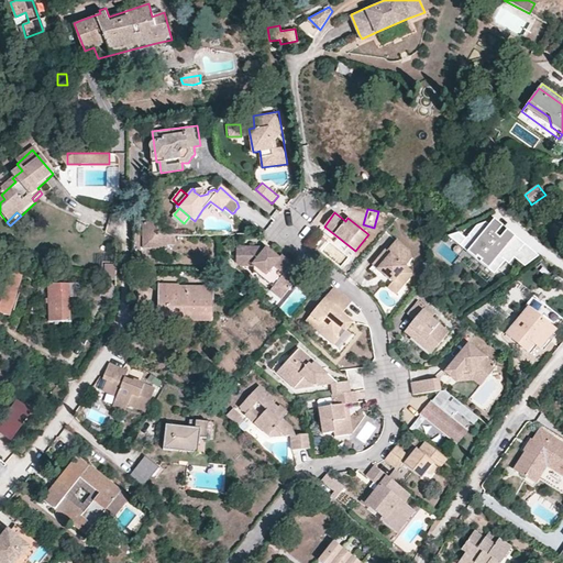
[(523,267),(538,256),(505,229),(498,238),(494,234),(501,225),(493,218),(487,223),(484,221),(475,224),(464,238),(456,232),(446,235),(446,238),(493,275),(504,262),(507,265),(512,258),(523,267)]
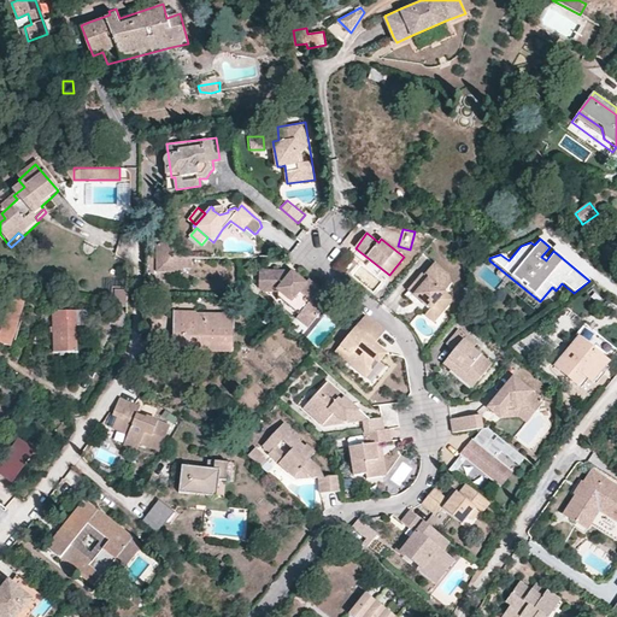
[(194,260),(171,259),(171,245),(158,244),(158,274),(186,274),(184,270),(193,270),(194,260)]
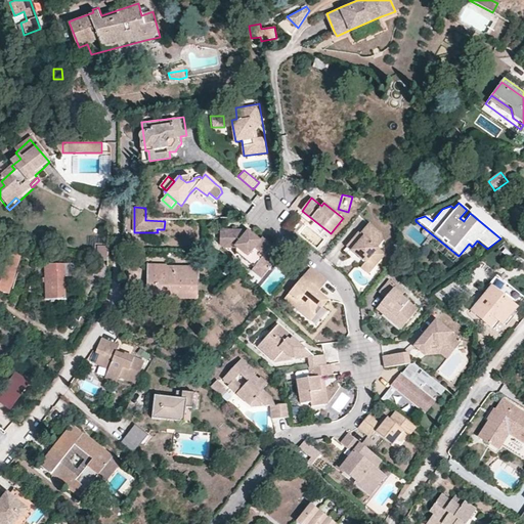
[(328,237),(331,233),(302,211),(298,214),(324,235),(328,237)]
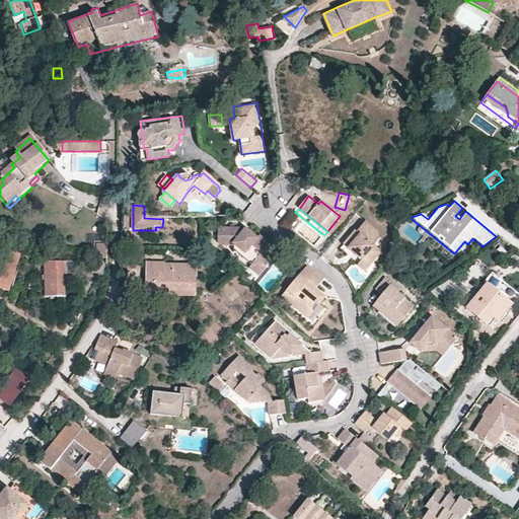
[(367,256),(373,262),(382,250),(375,244),(381,238),(377,231),(366,221),(358,231),(355,230),(345,244),(355,253),(363,260),(367,256)]
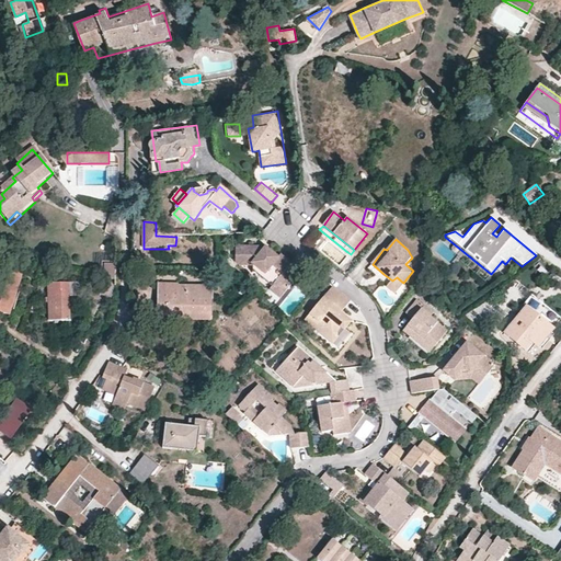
[(279,258),(265,245),(236,245),(236,262),(240,266),(250,266),(252,267),(253,273),(256,273),(272,286),(270,289),(281,298),(308,265),(297,256),(293,262),(292,263),(287,260),(282,255),(279,258)]
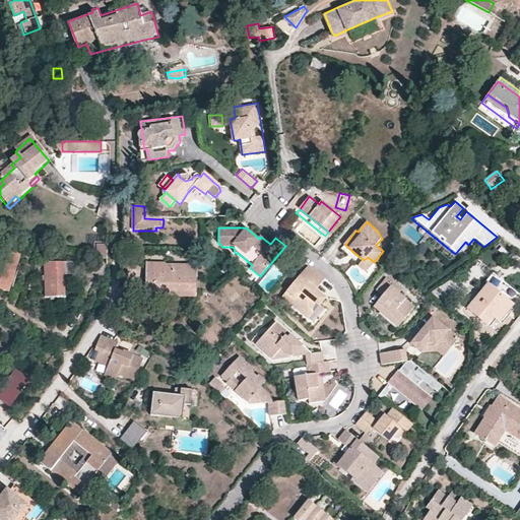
[(108,259),(108,246),(108,244),(98,244),(96,254),(108,259)]
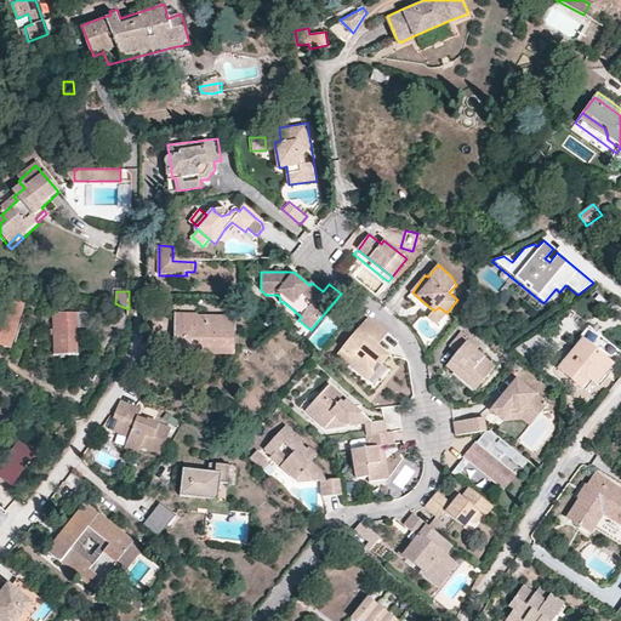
[(0,313),(0,334),(0,335),(0,336),(0,345),(13,349),(27,302),(11,298),(6,315),(0,313)]
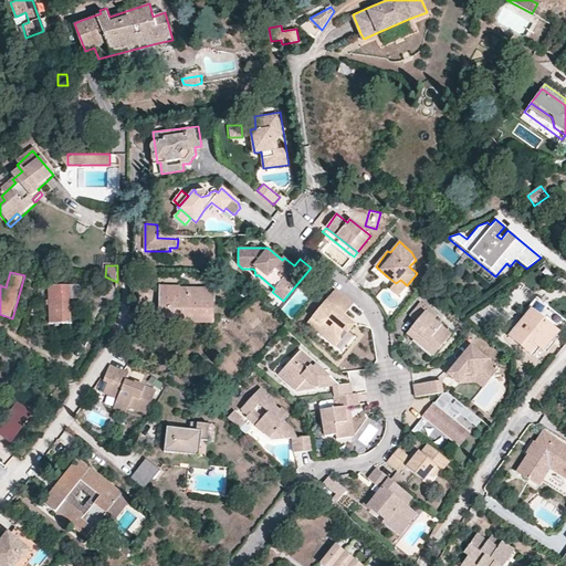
[(399,294),(407,285),(400,280),(396,283),(391,289),(399,294)]
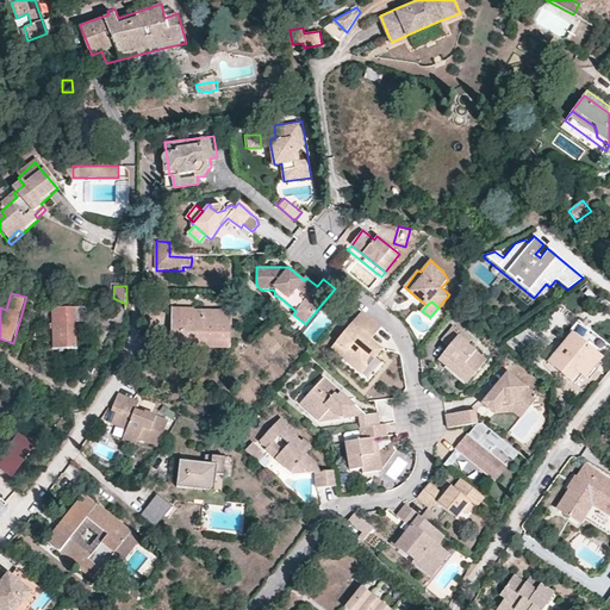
[(126,311),(109,303),(104,316),(125,327),(126,311)]
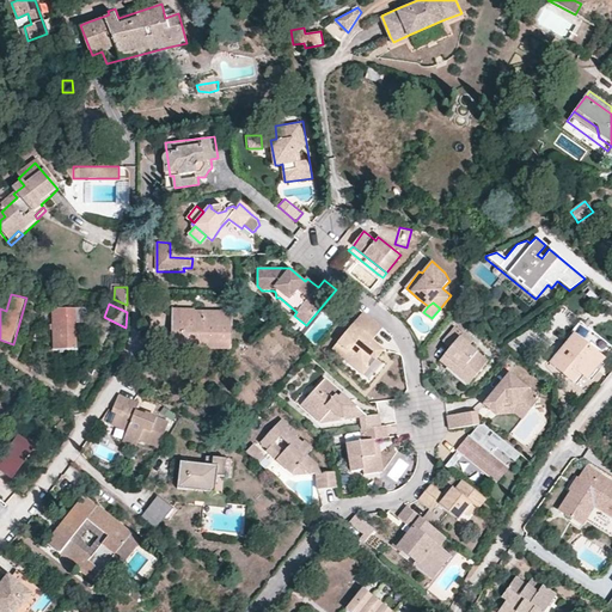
[(87,308),(53,310),(51,310),(53,352),(77,352),(77,336),(77,324),(89,323),(87,308)]
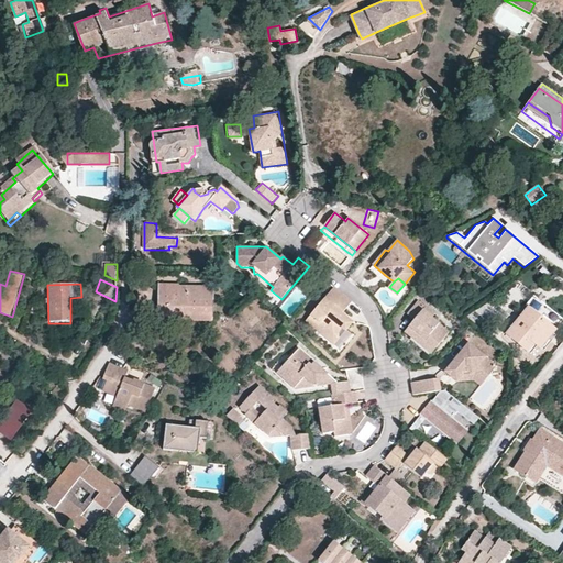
[(158,299),(158,317),(213,319),(214,287),(159,284),(158,299)]
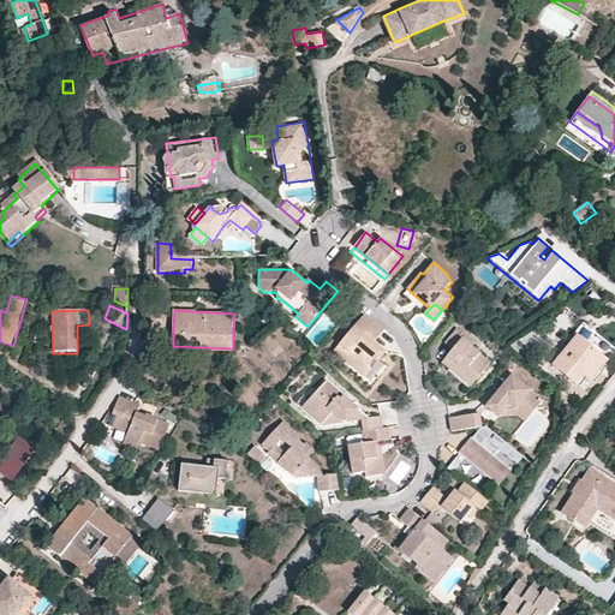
[(386,330),(366,315),(335,351),(348,362),(365,377),(371,371),(369,364),(372,359),(377,363),(386,353),(374,345),(370,341),(374,336),(378,340),(386,330)]
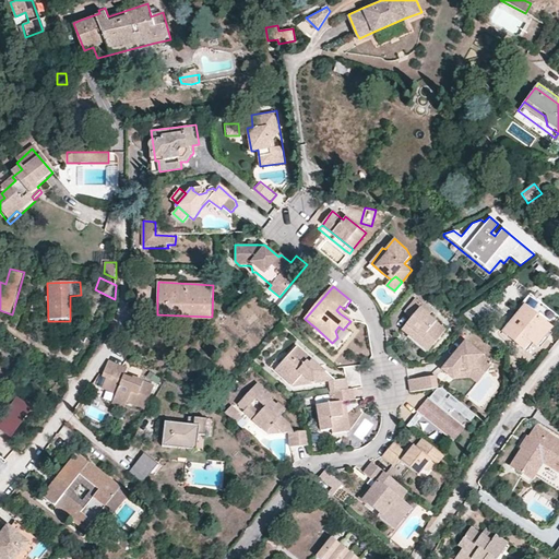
[(449,330),(431,316),(436,311),(419,298),(407,312),(414,318),(409,323),(404,330),(431,352),(449,330)]
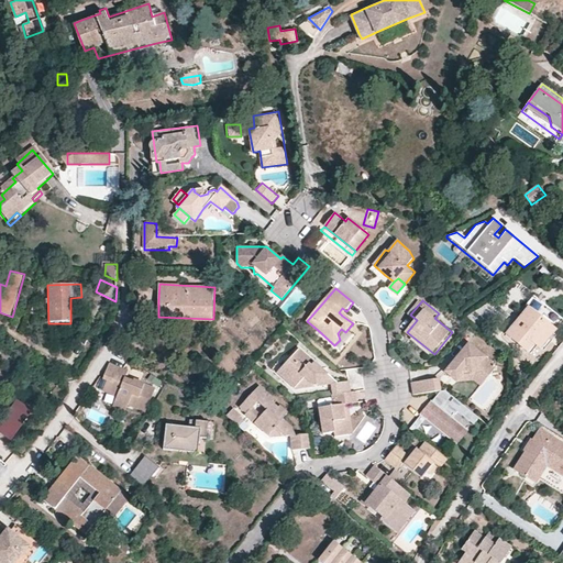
[(541,350),(556,331),(551,327),(554,323),(540,312),(538,315),(529,308),(516,323),(507,334),(529,352),(534,344),(541,350)]
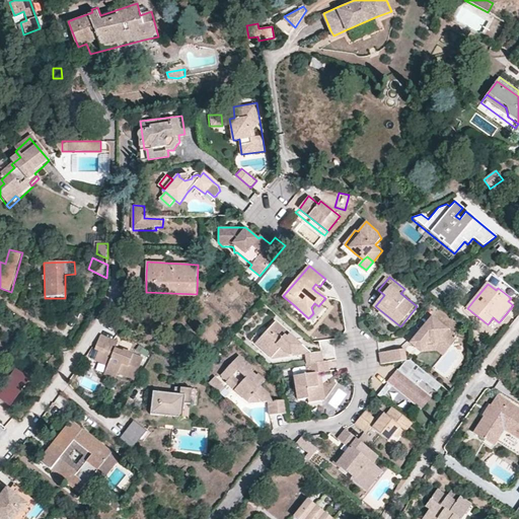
[(467,308),(475,298),(470,294),(461,303),(467,308)]
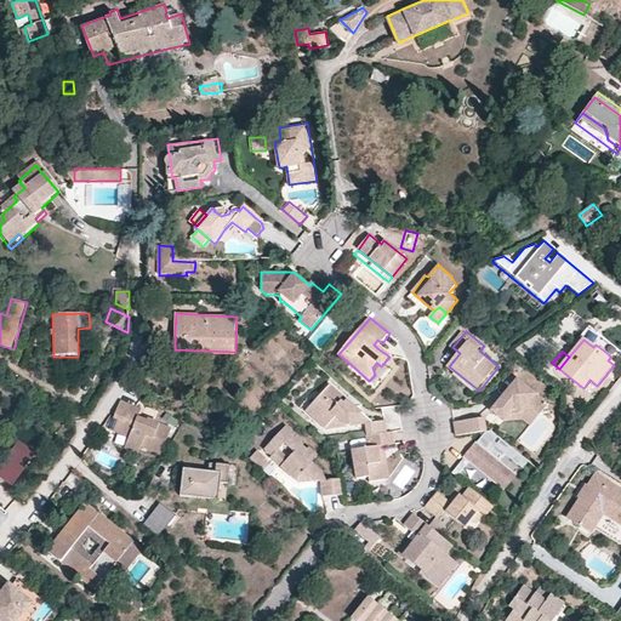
[(372,368),(375,375),(377,377),(383,369),(381,366),(376,363),(372,368)]
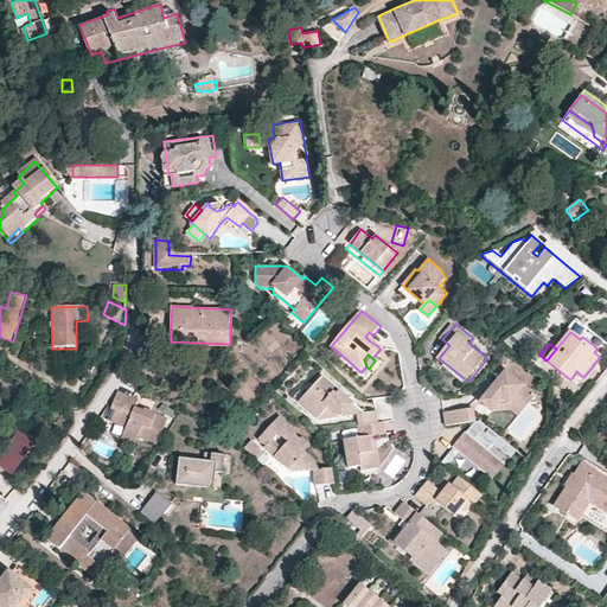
[(604,360),(600,357),(583,377),(588,381),(594,372),(604,360)]
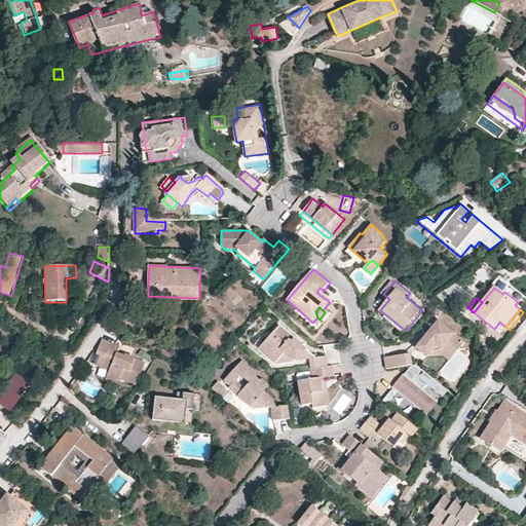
[(450,352),(454,355),(461,346),(462,340),(438,322),(431,329),(434,331),(430,335),(427,334),(418,345),(427,352),(450,352)]
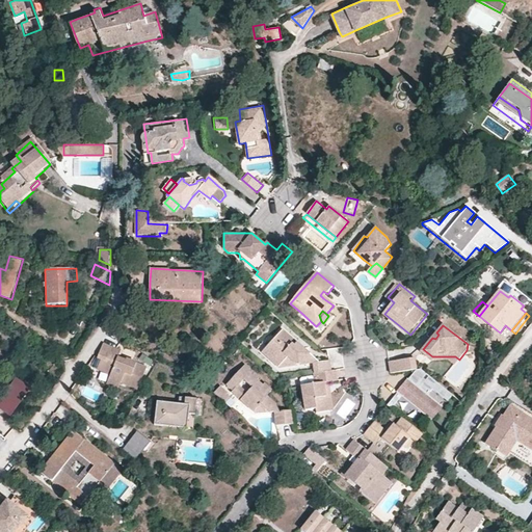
[(313,356),(283,328),(261,352),(280,369),(312,363),(313,374),(314,374),(333,371),(329,361),(318,362),(313,356)]
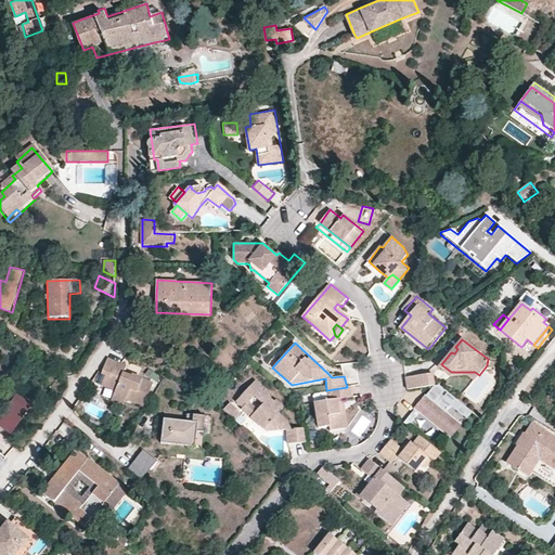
[(113,397),(125,401),(126,399),(143,405),(152,382),(136,375),(133,377),(128,375),(123,373),(125,364),(107,358),(102,373),(105,374),(110,375),(105,387),(115,391),(113,397)]
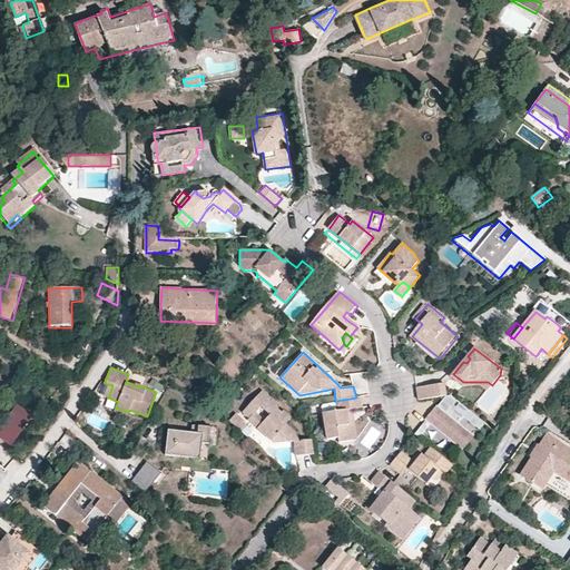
[(487,391),(492,385),(488,382),(463,382),(453,374),(451,377),(463,387),(481,387),(487,391)]
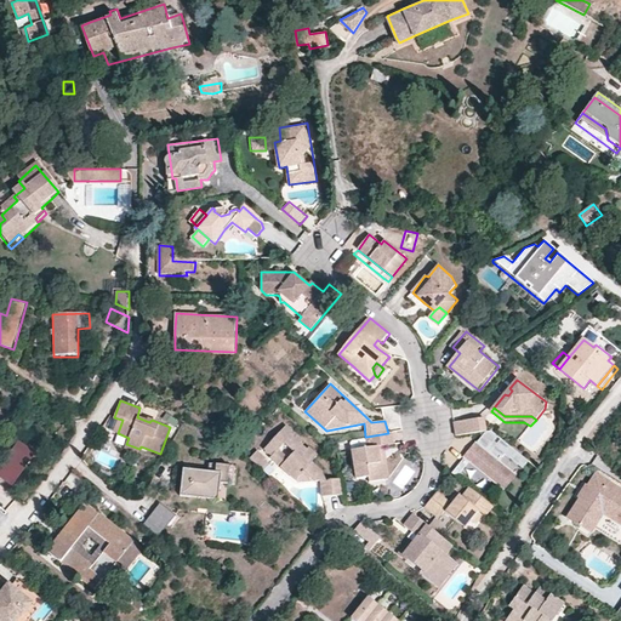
[(456,437),(486,432),(484,419),(454,423),(456,437)]
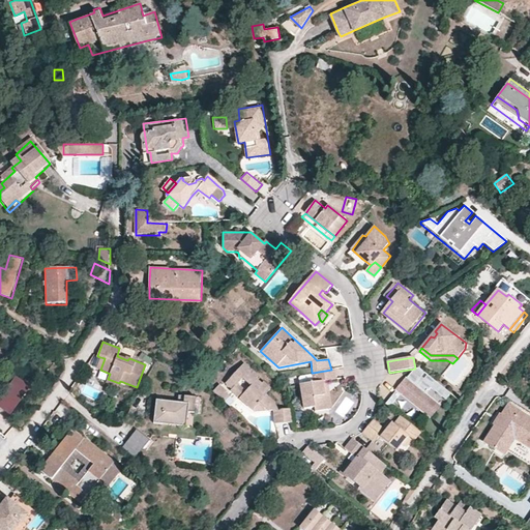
[(259,376),(244,362),(225,384),(232,389),(230,391),(251,410),(259,402),(269,411),(273,411),(274,424),(283,423),(292,422),(291,408),(277,410),(275,402),(266,393),(271,388),(264,381),(262,383),(257,378),(259,376)]
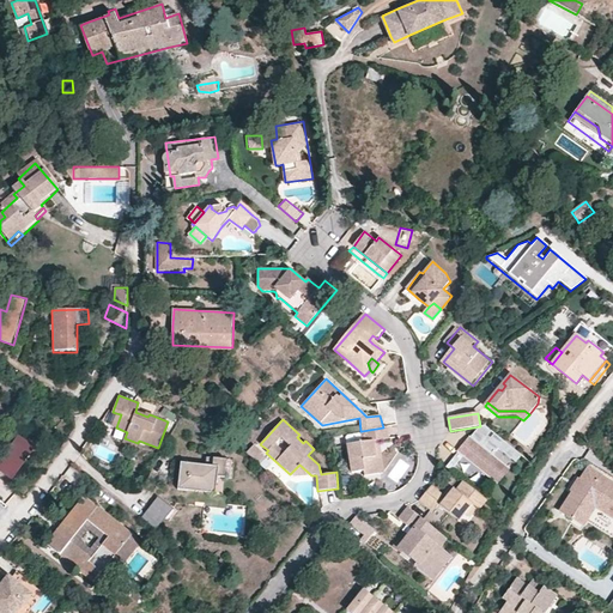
[(523,456),(484,425),(473,438),(472,437),(466,445),(459,454),(460,454),(448,468),(453,473),(465,459),(499,486),(513,469),(496,456),(501,450),(519,463),(523,456)]
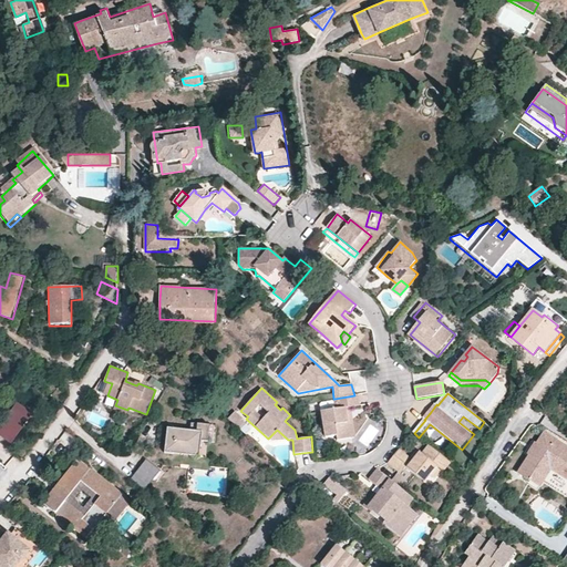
[(354,395),(334,399),(334,401),(336,410),(323,412),(322,412),(327,437),(337,435),(338,441),(354,439),(351,418),(350,408),(359,406),(358,394),(354,395)]
